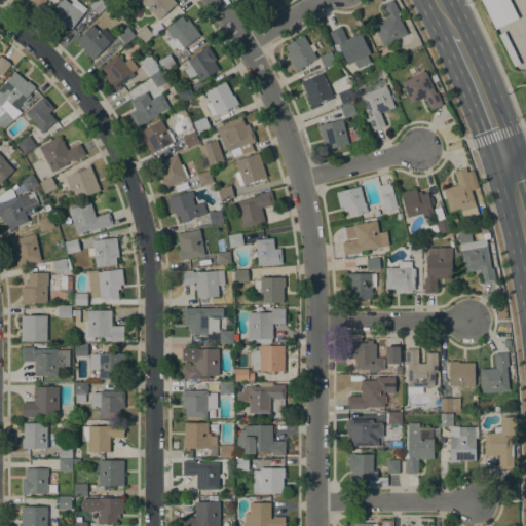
[(45,0),(39,10),(30,4),(31,2),(28,0),(45,0)]
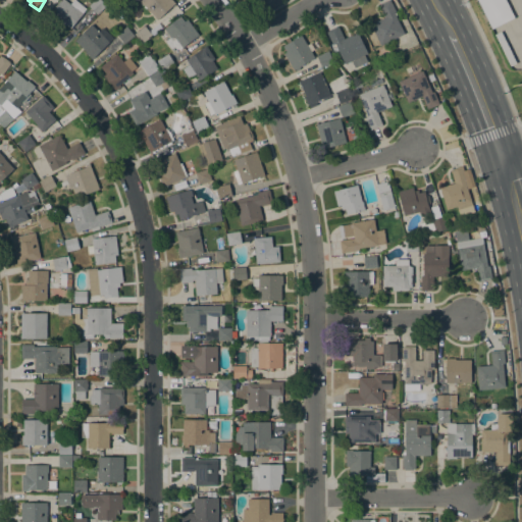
[(65,24),(63,27),(48,15),(59,0),(63,0),(69,4),(72,0),(74,0),(86,8),(82,13),(70,29),(65,24)]
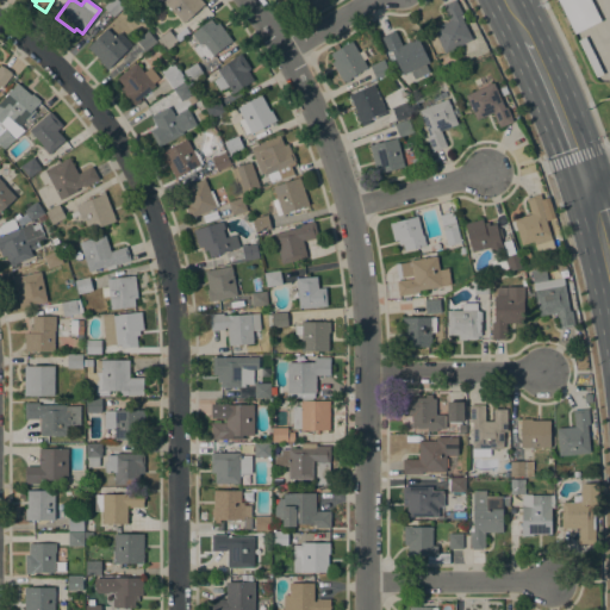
[(118,0),(124,6),(113,17),(103,7),(109,0),(118,0)]
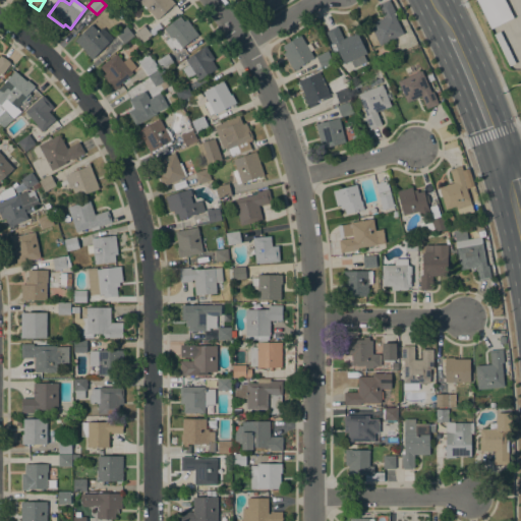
[(157,19),(146,7),(145,8),(142,6),(143,5),(139,1),(140,0),(171,0),(174,3),(157,19)]
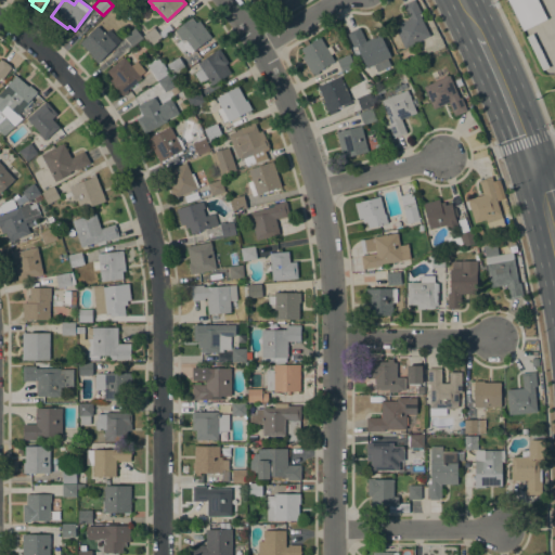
[(403,48),(394,26),(408,18),(401,5),(412,0),(414,0),(421,12),(418,13),(429,36),(403,48)]
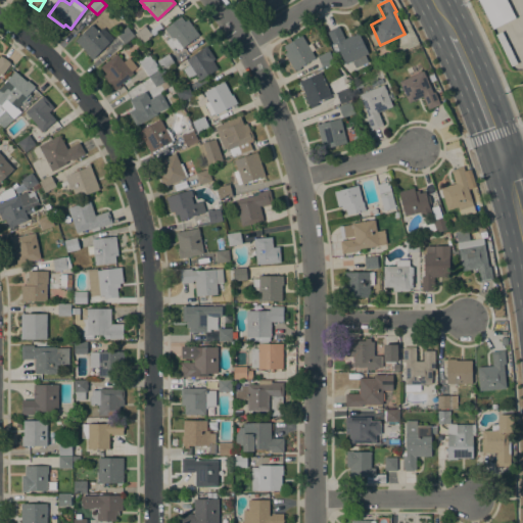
[(522,0),(522,69),(510,69),(475,0),(522,0)]
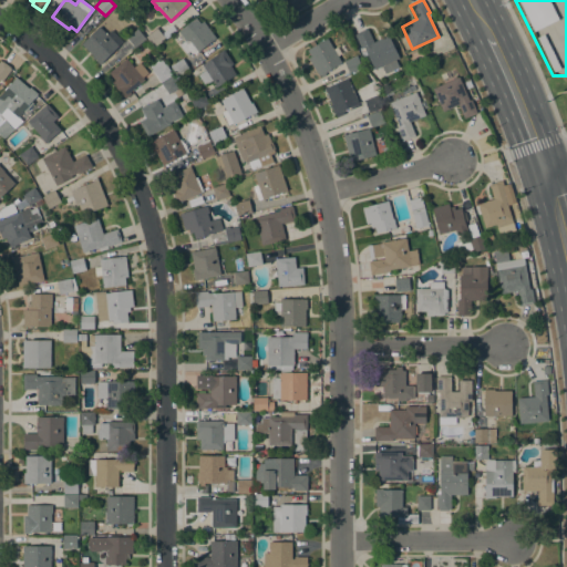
[(188,57),(179,44),(185,41),(178,31),(195,18),(199,23),(203,21),(216,38),(196,53),(193,53),(188,57)]
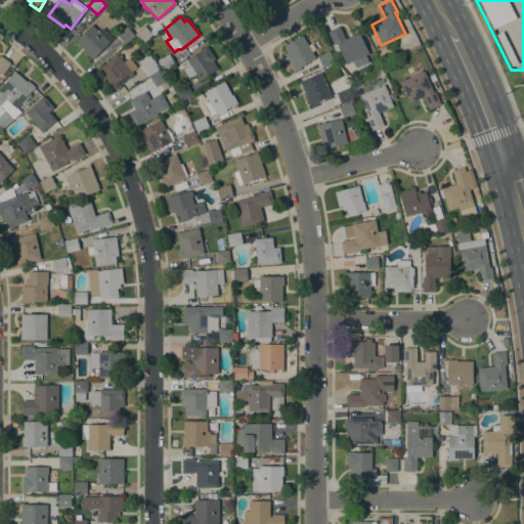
[(91,25),(98,32),(102,27),(114,38),(91,59),(85,53),(86,52),(75,41),(91,25)]
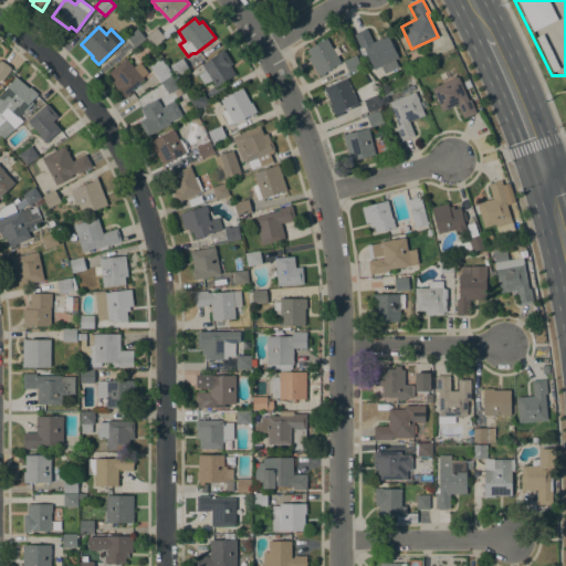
[(156,28),(165,39),(154,46),(145,37),(156,28)]
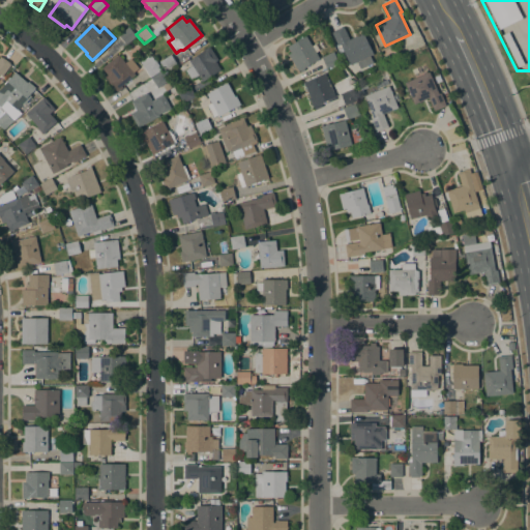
[(118,35),(127,27),(136,36),(125,45),(118,35)]
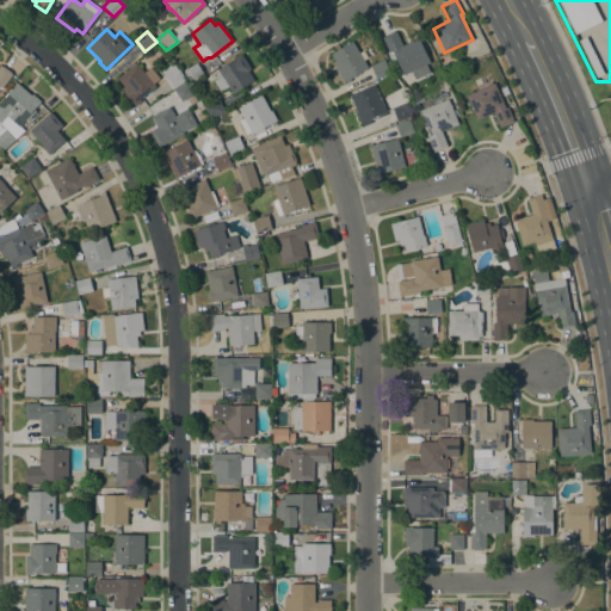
[(392,51),(389,53),(382,37),(383,37),(383,36),(393,31),(393,32),(395,31),(402,45),(418,37),(430,62),(425,65),(427,72),(414,78),(412,71),(402,75),(392,51)]
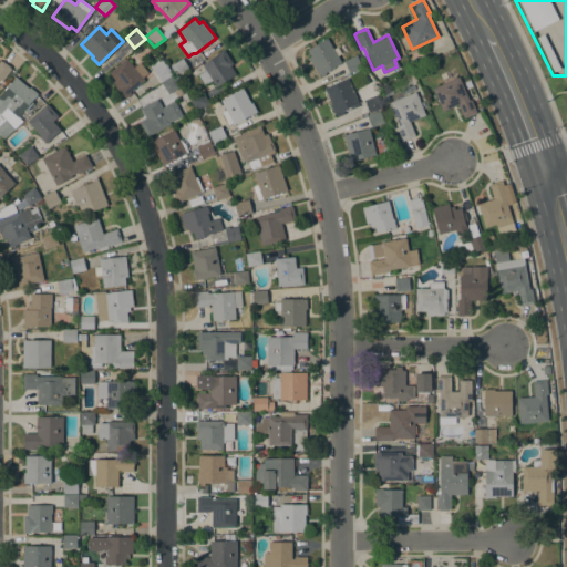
[(341,62),(325,73),(326,75),(321,78),(320,75),(318,76),(307,58),(310,57),(307,50),(327,38),(337,55),(341,62)]
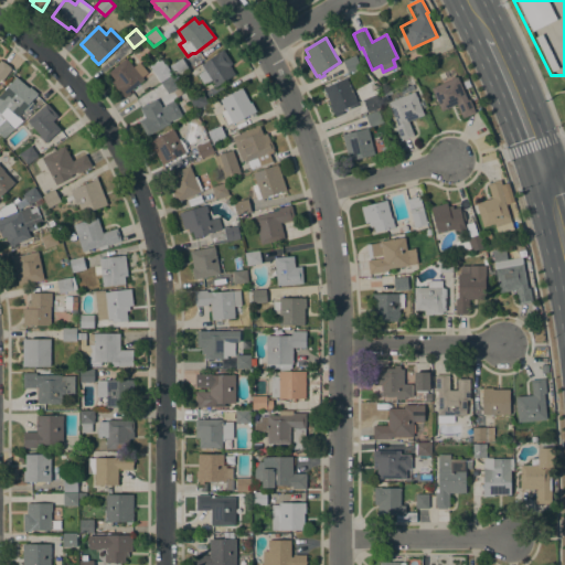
[(214,87),(210,81),(203,85),(196,74),(204,70),(201,64),(216,54),(216,53),(222,49),(232,64),(228,65),(234,74),(214,87)]
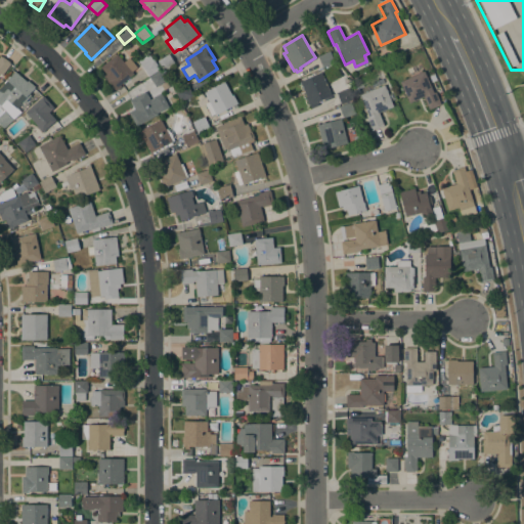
[(325,67),(322,68),(317,56),(330,51),(334,62),(330,64),(331,66),(325,68),(325,67)]
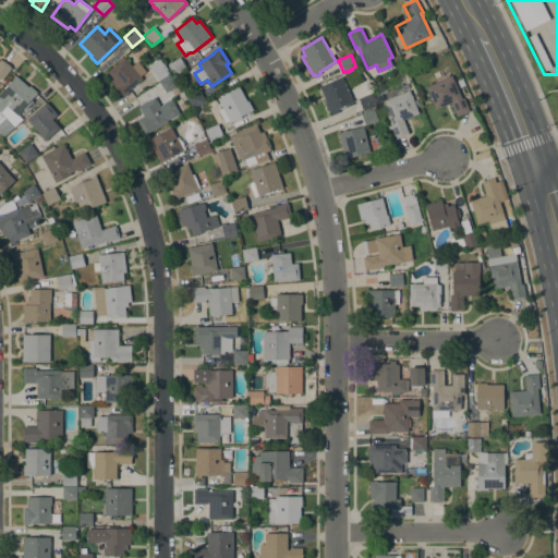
[(123,57),(131,67),(136,62),(143,70),(137,74),(142,79),(126,91),(129,93),(123,97),(121,94),(120,95),(109,82),(112,80),(106,71),(123,57)]
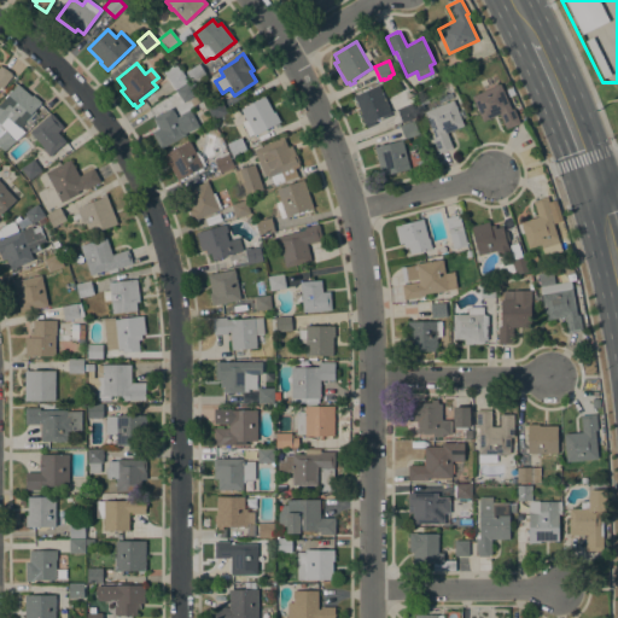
[(162,71),(175,63),(187,81),(174,89),(162,71)]
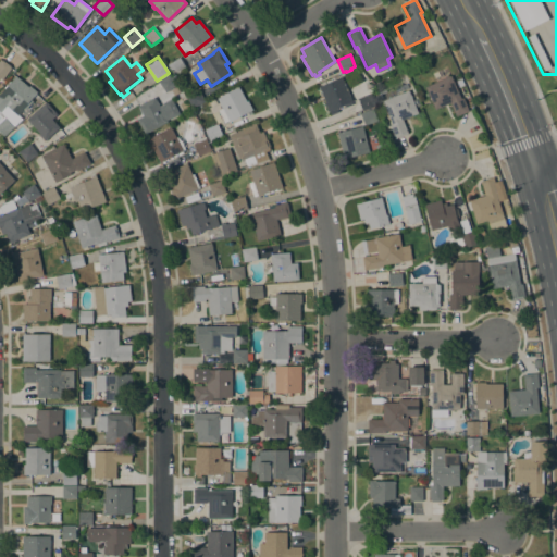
[(186,69),(174,76),(166,64),(178,57),(186,69)]
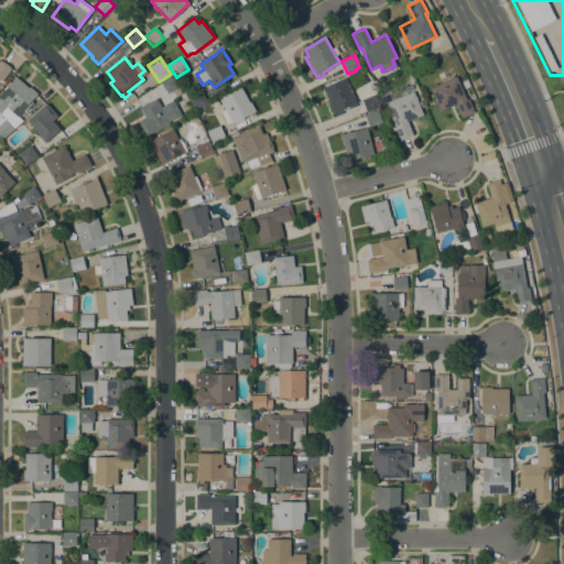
[(0,61),(1,62),(2,61),(10,67),(11,68),(2,80),(1,80),(0,83),(0,61)]
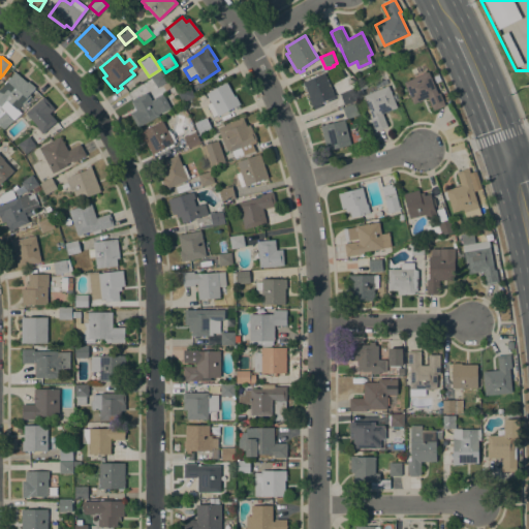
[(157,88),(150,79),(161,70),(168,81),(157,88)]
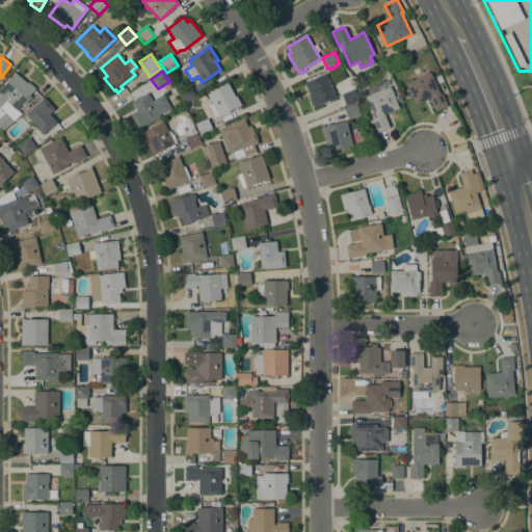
[(0,88),(15,72),(26,83),(28,81),(35,88),(29,95),(31,97),(24,105),(22,103),(20,106),(21,106),(17,110),(6,101),(0,108),(0,88)]
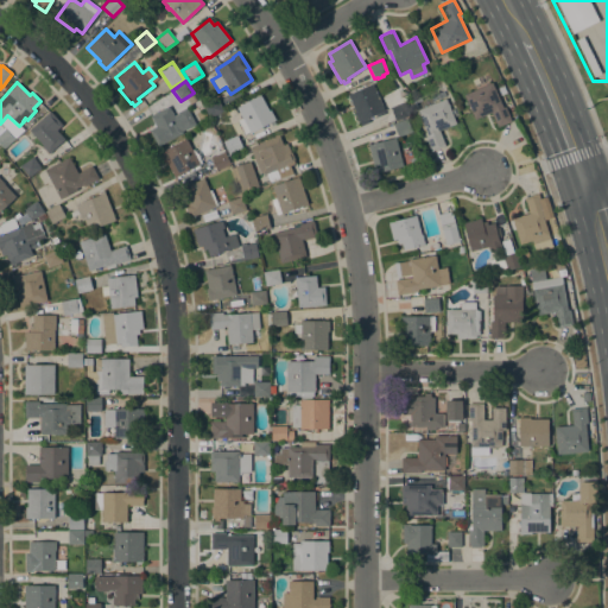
[(463,95),(492,82),(502,108),(505,107),(511,121),(498,127),(492,112),(475,120),(463,95)]
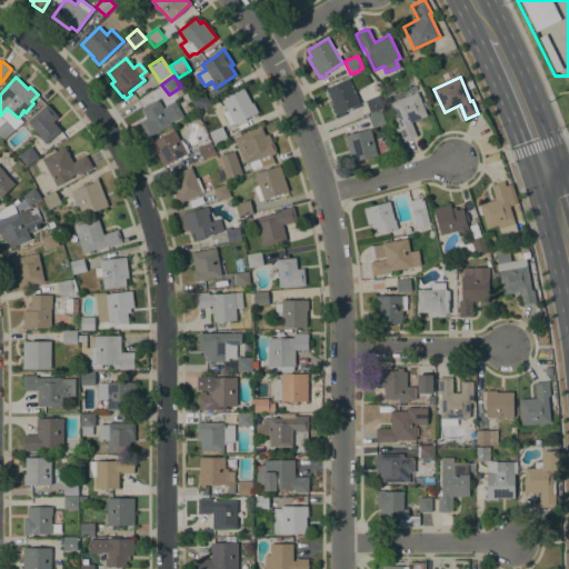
[(348,79),(359,103),(343,111),(346,115),(338,118),(336,113),(335,115),(330,105),(332,105),(326,89),(348,79)]
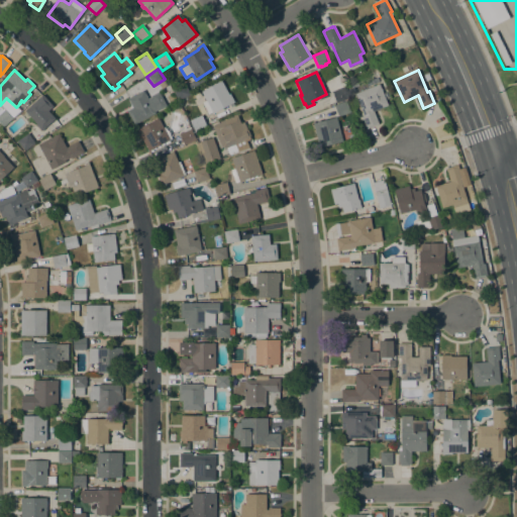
[(221,80),(228,94),(229,93),(234,102),(232,103),(233,105),(230,107),(229,104),(213,113),(212,112),(207,114),(201,103),(205,100),(201,91),(221,80)]
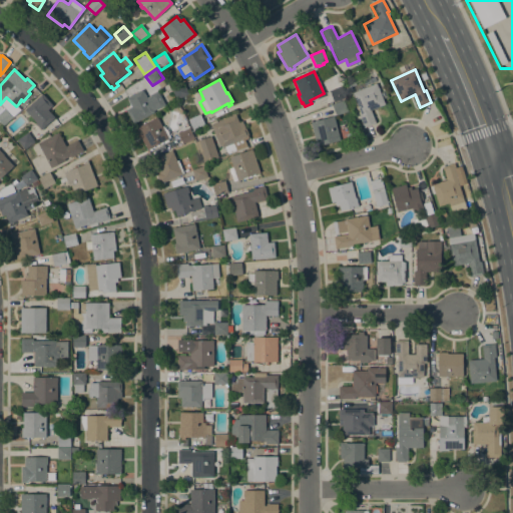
[(171,89),(182,83),(188,93),(176,99),(171,89)]
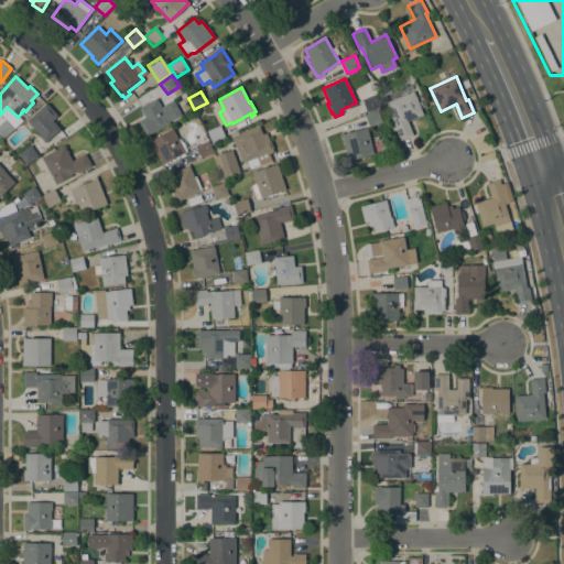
[(413,91),(423,115),(407,121),(413,134),(400,140),(394,127),(397,126),(387,102),(413,91)]
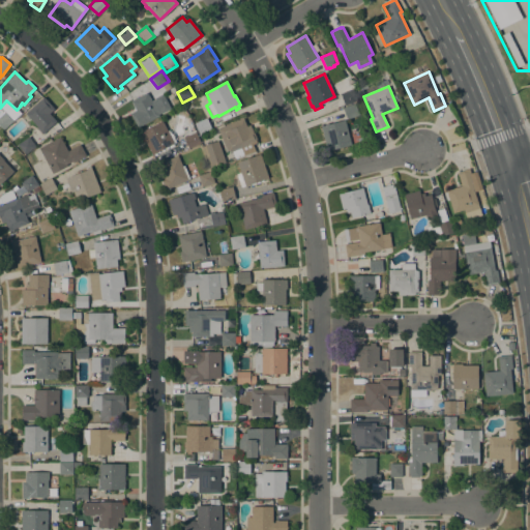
[(352,89),(356,100),(344,106),(340,94),(352,89)]
